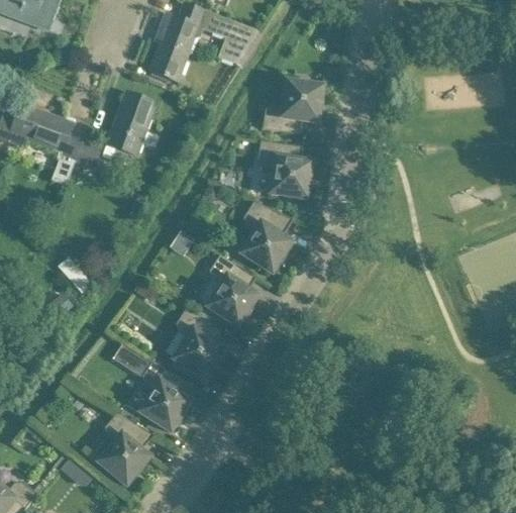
[(0,0),(0,3),(21,11),(18,18),(49,29),(61,0),(0,0)]
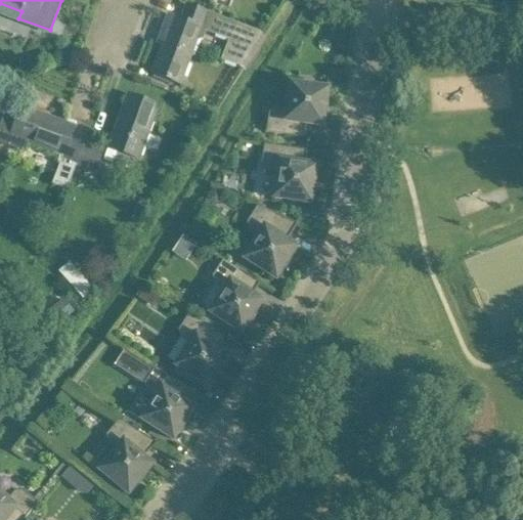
[(238,22),(187,2),(181,16),(168,11),(158,40),(164,42),(153,71),(188,85),(189,84),(180,80),(191,52),(190,51),(201,26),(228,37),(221,56),(242,63),(261,30),(238,22)]
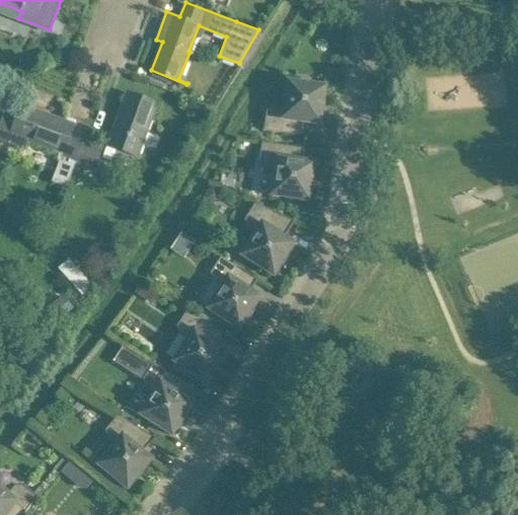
[(318,122),(324,85),(288,80),(284,106),(273,104),(267,108),(264,128),(305,134),(307,121),(318,122)]
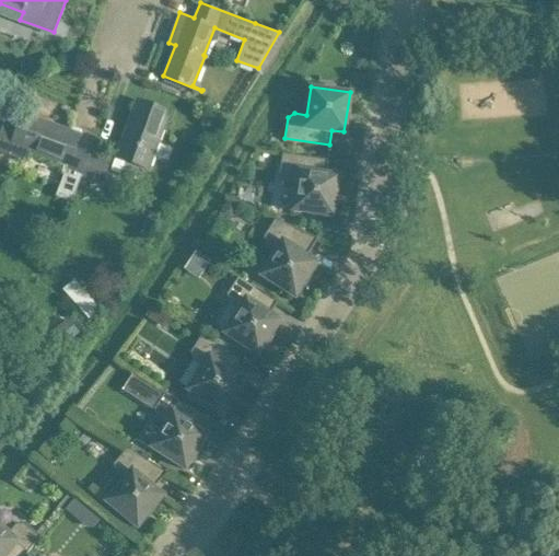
[(148,168),(170,109),(138,99),(131,116),(134,116),(126,138),(124,137),(116,155),(148,168)]
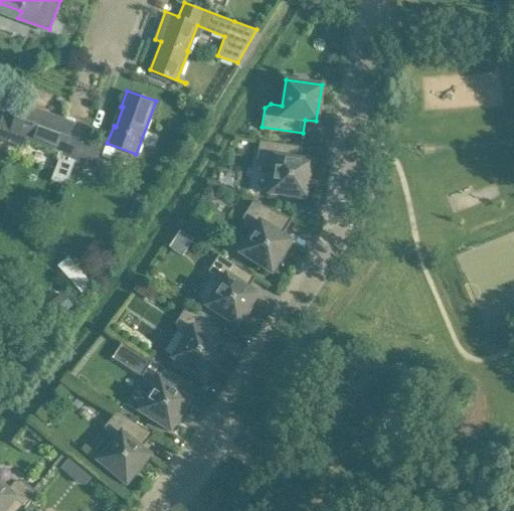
[(73,162),(83,136),(70,132),(74,123),(58,117),(57,119),(38,111),(38,109),(21,103),(18,111),(6,106),(0,122),(0,136),(24,146),(27,137),(60,149),(57,157),(59,158),(52,177),(65,182),(73,162)]
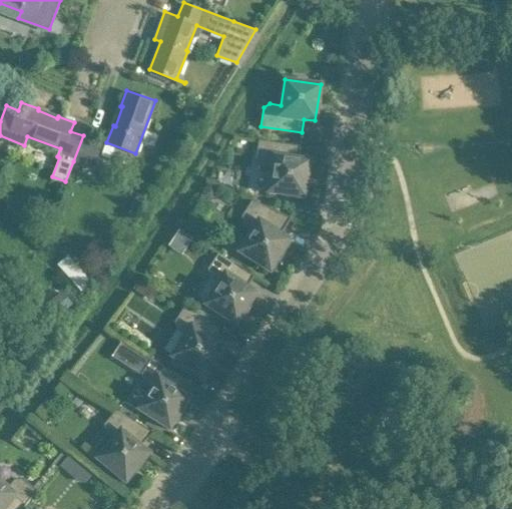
[(92,168),(101,143),(83,135),(73,161),(92,168)]
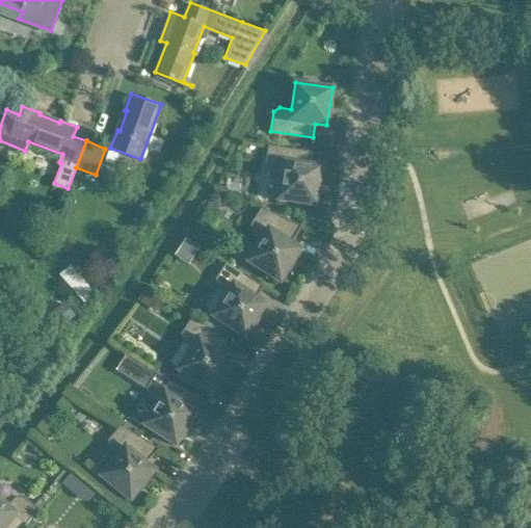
[(321,166),(310,164),(312,150),(268,143),(266,163),(270,169),(283,172),(279,198),(316,203),(321,166)]
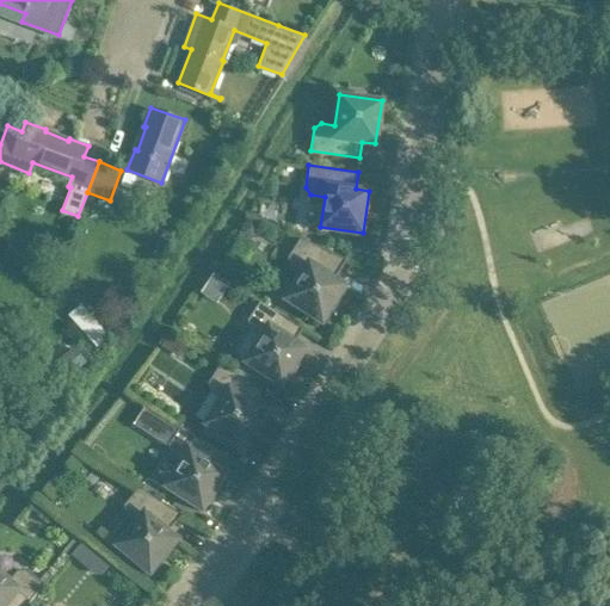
[(321,321),(345,285),(333,278),(346,258),(301,237),(289,257),(290,265),(302,272),(285,298),(321,321)]
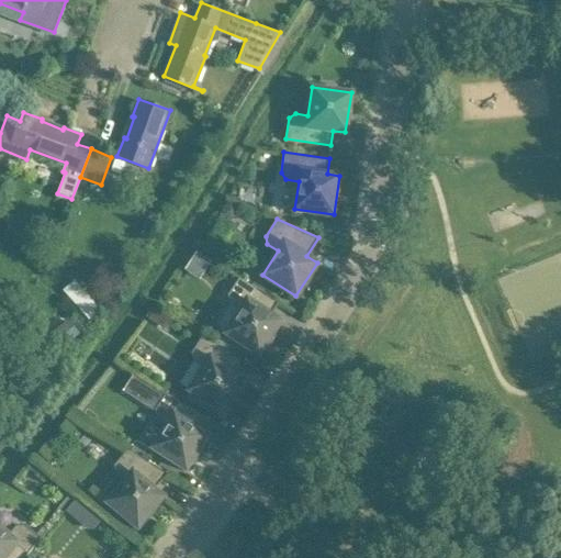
[(280,320),(270,313),(278,300),(239,276),(228,293),(229,302),(240,309),(226,332),(259,354),(280,320)]
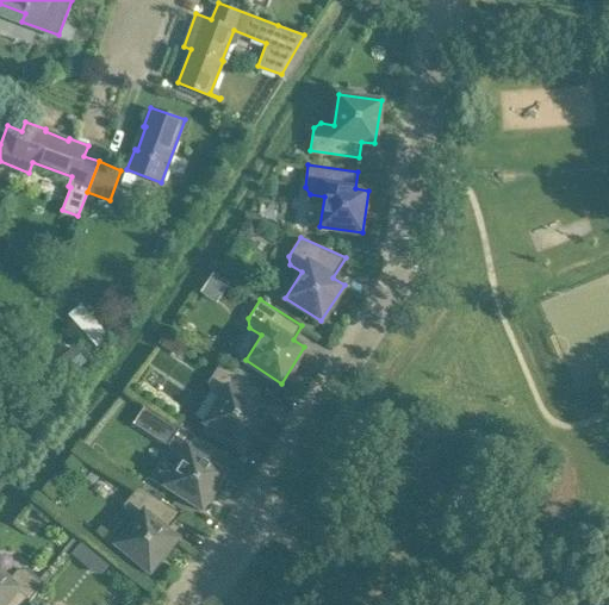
[(265,410),(253,403),(262,388),(221,361),(209,381),(210,390),(222,397),(205,423),(241,446),(265,410)]
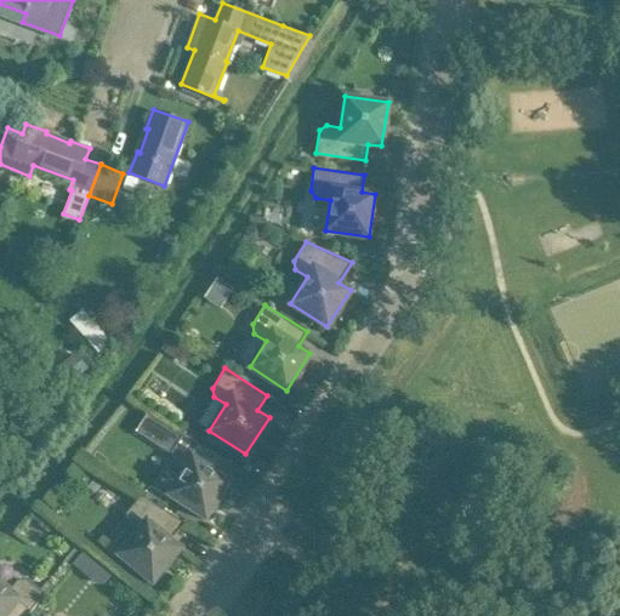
[(229,480),(217,473),(227,458),(185,432),(171,451),(174,460),(186,467),(169,494),(205,517),(229,480)]
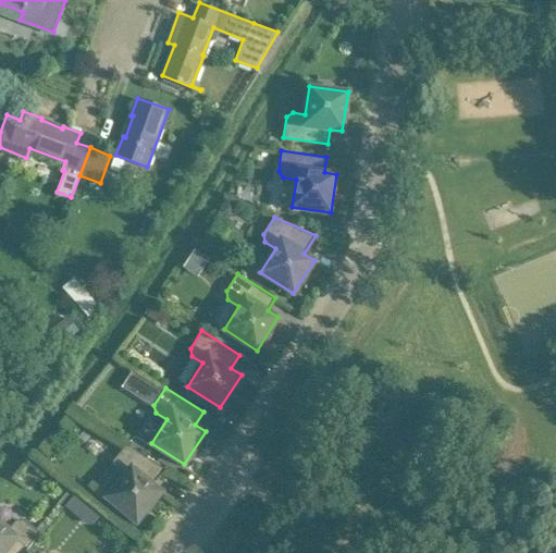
[(152,483),(165,468),(127,443),(113,459),(114,467),(124,476),(107,496),(136,521),(161,491),(152,483)]
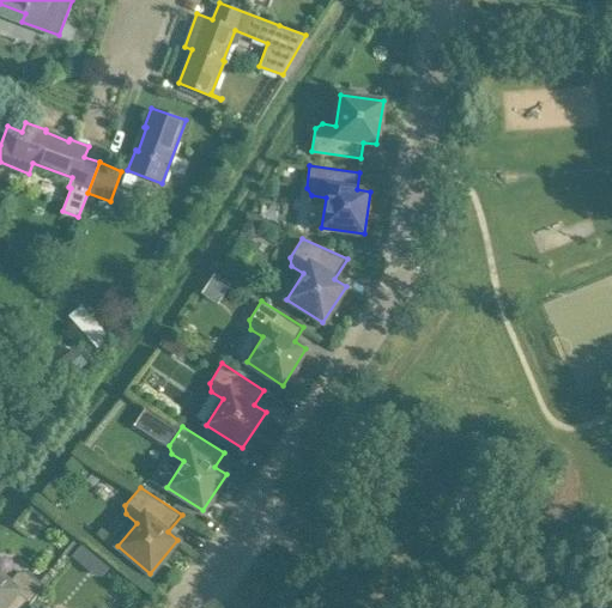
[(0,607),(24,607),(44,585),(26,570),(18,571),(8,582),(0,573),(0,607)]
